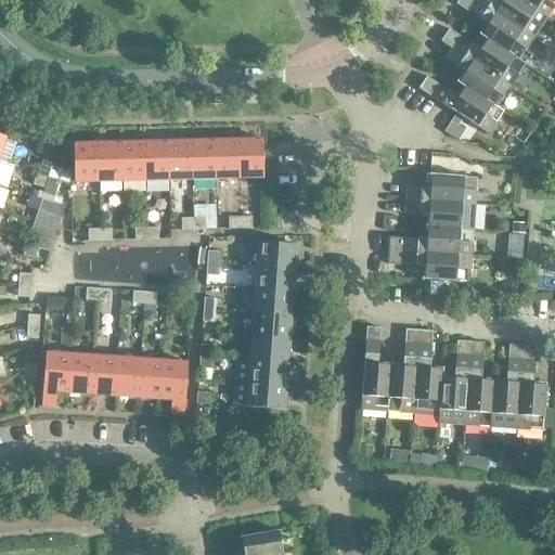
[(532,39),(473,0),(455,0),(453,3),(486,25),(478,36),(485,40),(485,39),(518,61),(532,39)]
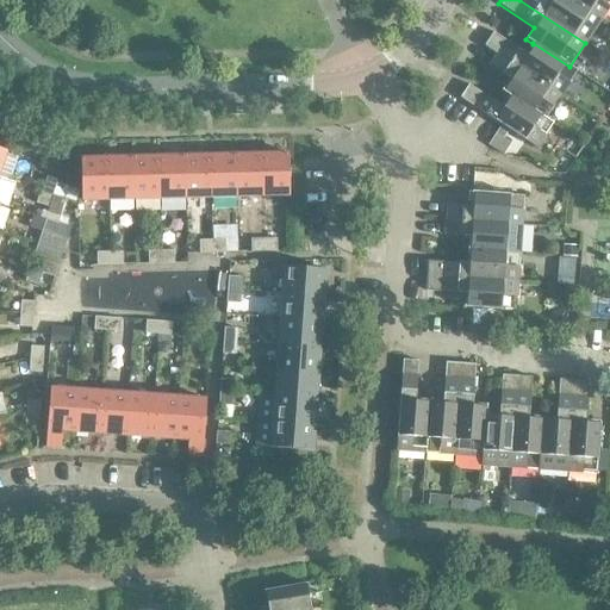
[(554,0),(552,4),(546,0),(520,0),(585,43),(601,19),(571,0),(554,0)]
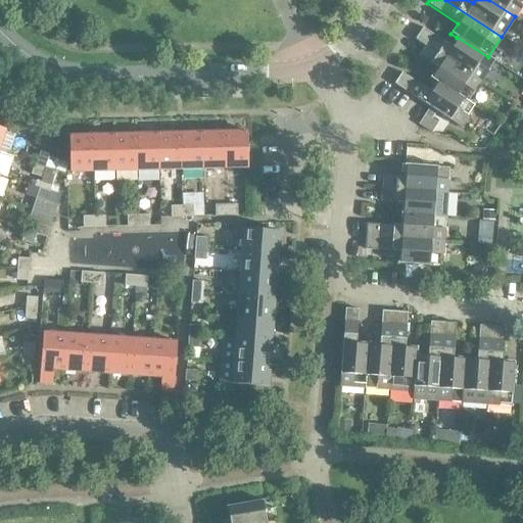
[(522,0),(489,0),(515,16),(522,3),(522,0)]
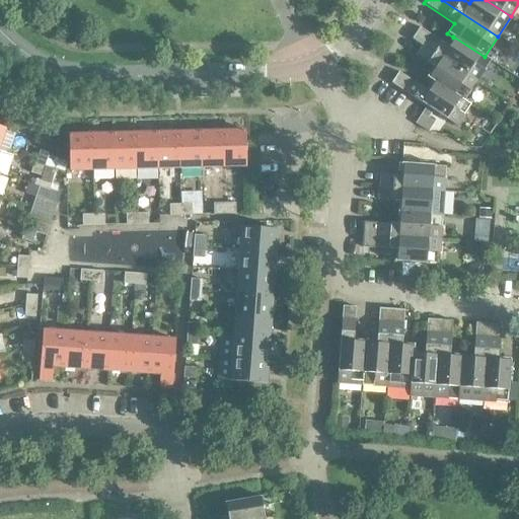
[(476,81),(491,61),(485,57),(453,36),(453,38),(447,47),(418,26),(410,38),(422,46),(422,45),(476,81)]
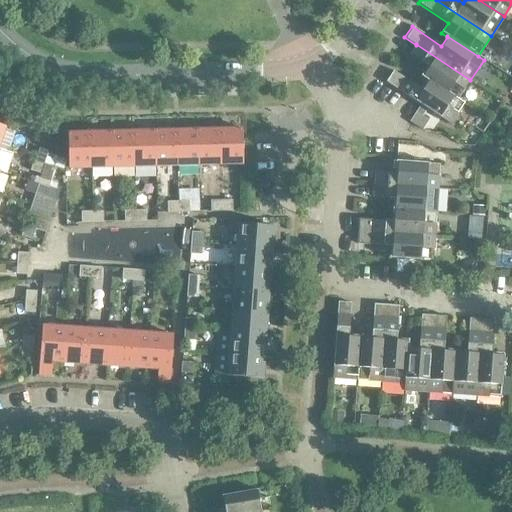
[(429,68),(422,78),(428,82),(428,81),(457,100),(458,100),(470,80),(416,44),(416,45),(409,55),(429,68)]
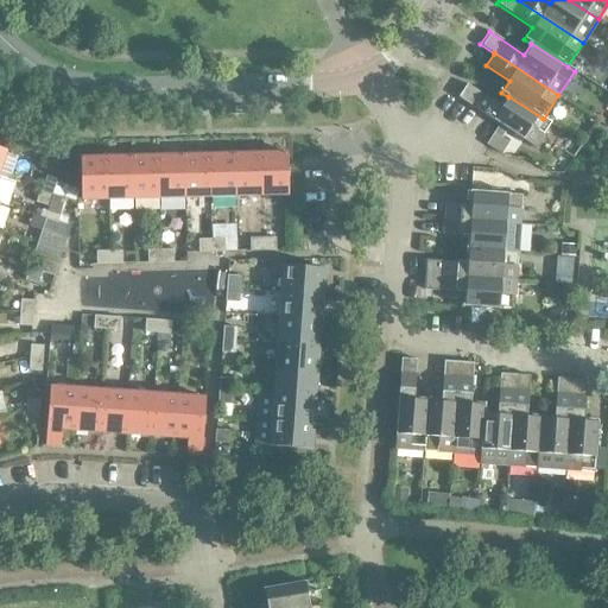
[(534,149),(551,124),(544,119),(543,119),(508,96),(508,97),(501,108),(467,84),(458,97),(499,125),(534,149)]
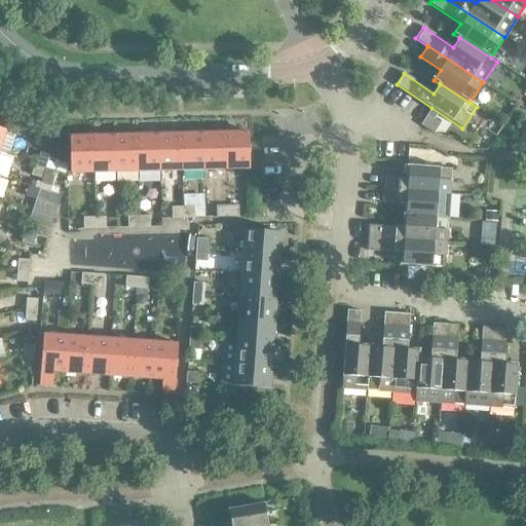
[(433,120),(438,112),(431,108),(420,125),(433,134),(439,124),(433,120)]
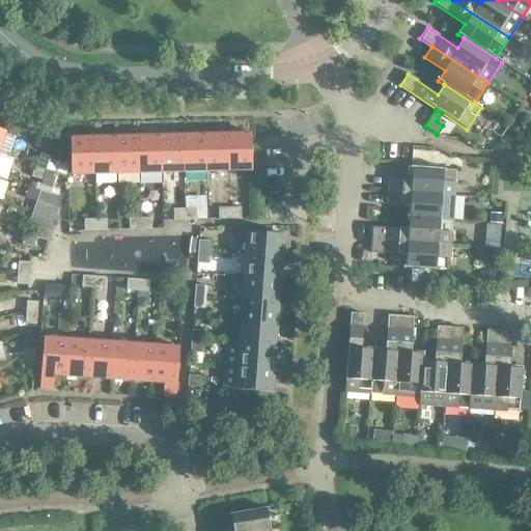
[(228,172),(251,171),(250,134),(227,135),(228,172)]
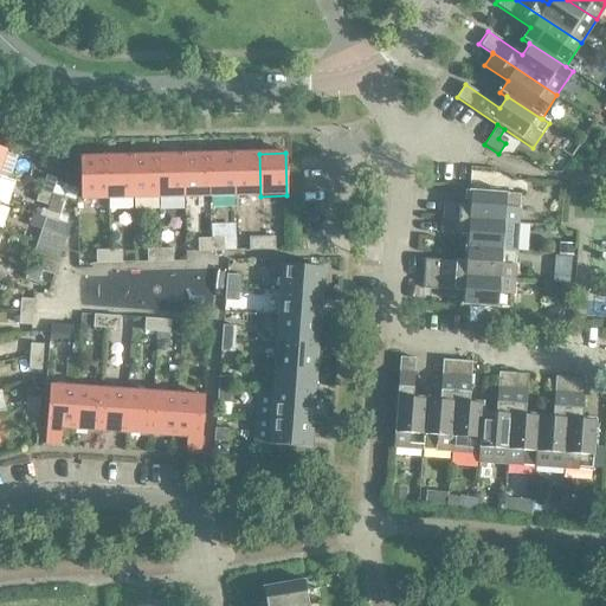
[(234,197),(234,154),(208,155),(210,198),(234,197)]
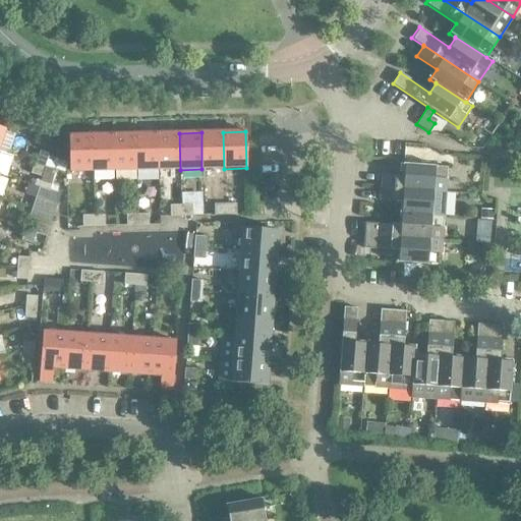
[(224,169),(223,132),(201,132),(201,169),(224,169)]
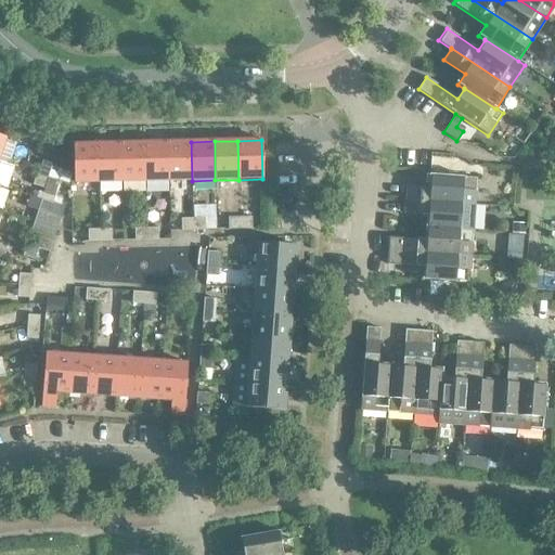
[(167,142),(144,143),(145,182),(168,181),(167,142)]
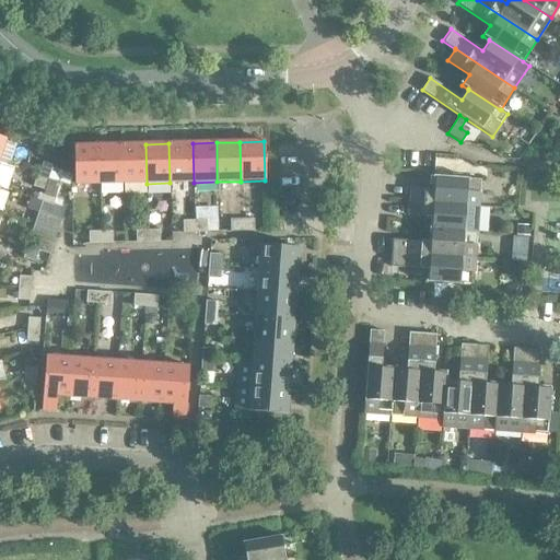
[(194,183),(193,143),(168,143),(170,183),(194,183)]
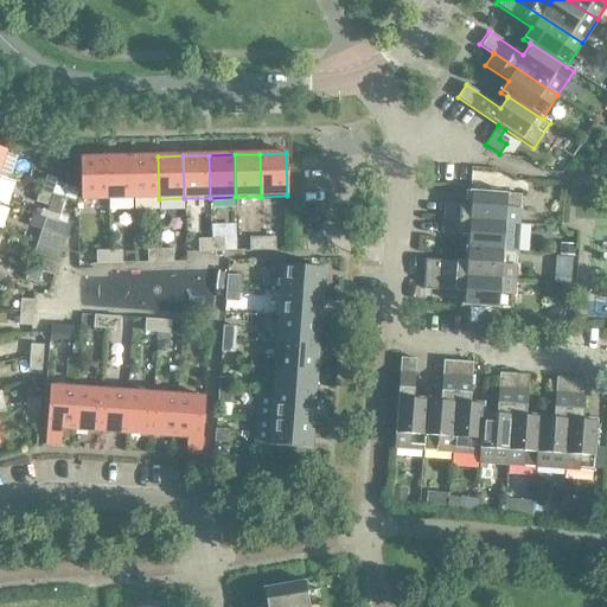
[(133,199),(132,157),(107,158),(107,200),(133,199)]
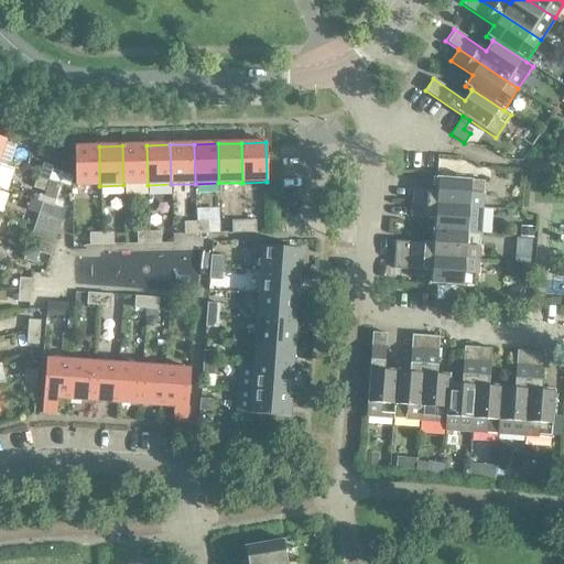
[(147,145),(122,145),(123,185),(148,185),(147,145)]
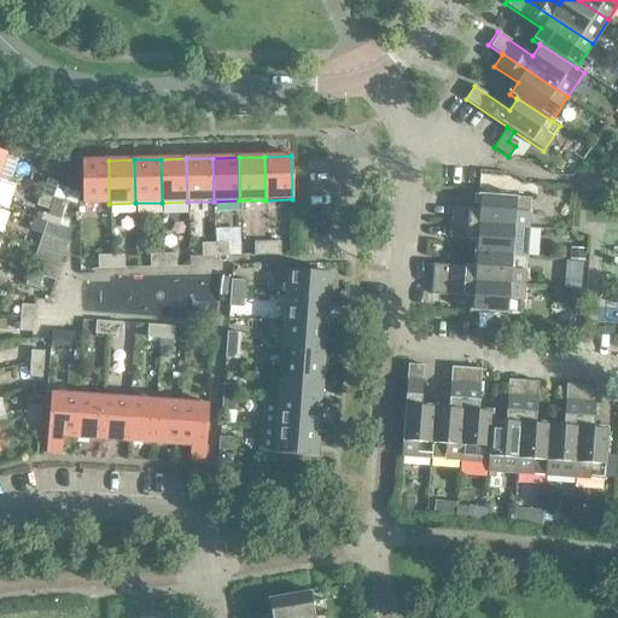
[(81,161),(82,204),(109,204),(109,161),(81,161)]
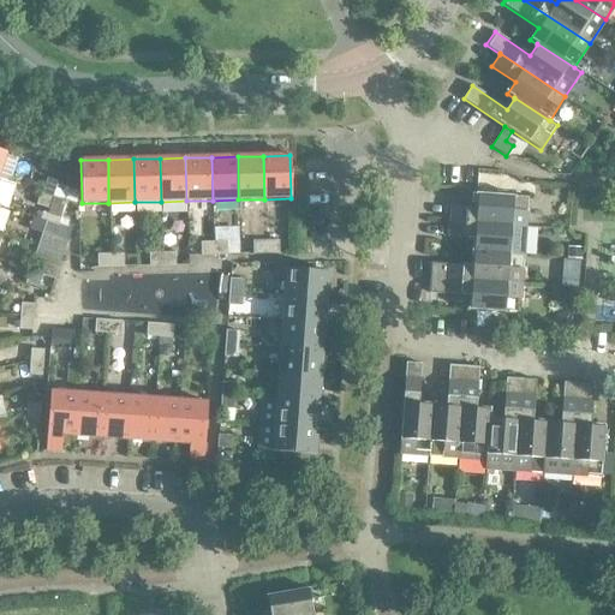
[(41,193),(53,197),(57,184),(45,180),(41,193)]
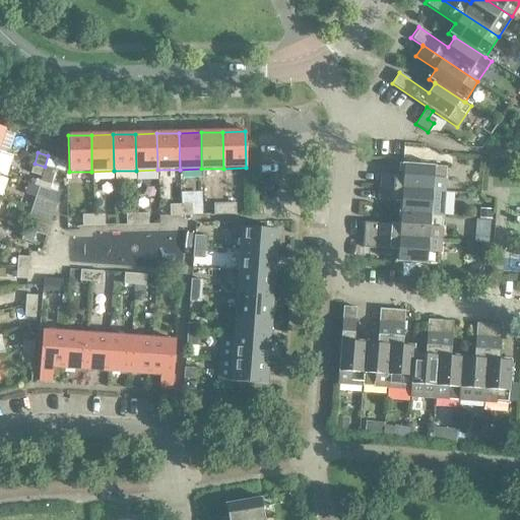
[(35,164),(31,174),(42,177),(41,181),(51,184),(56,170),(45,167),(35,164)]
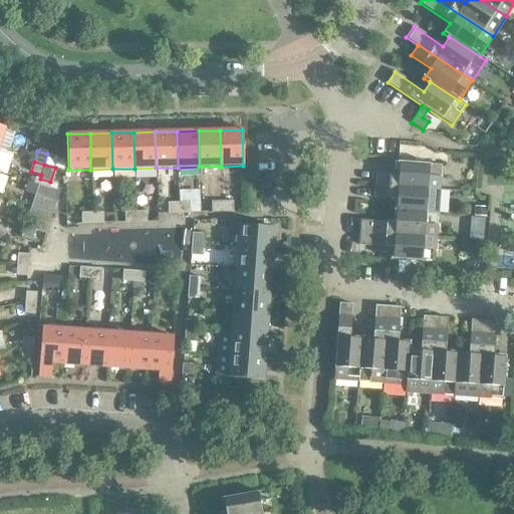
[(399,174),(376,173),(375,185),(440,190),(441,165),(400,162),(399,174)]
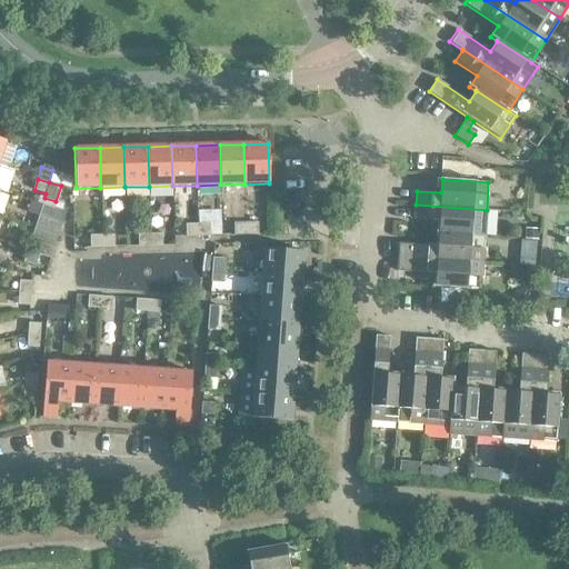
[(31,201),(27,212),(39,217),(62,225),(66,212),(55,209),(43,205),(31,201)]
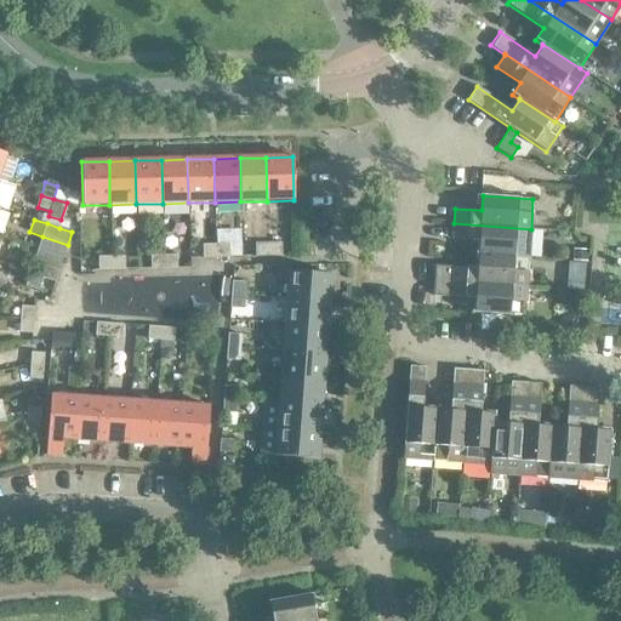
[(453,239),(479,240),(478,255),(529,258),(531,229),(454,223),(453,239)]
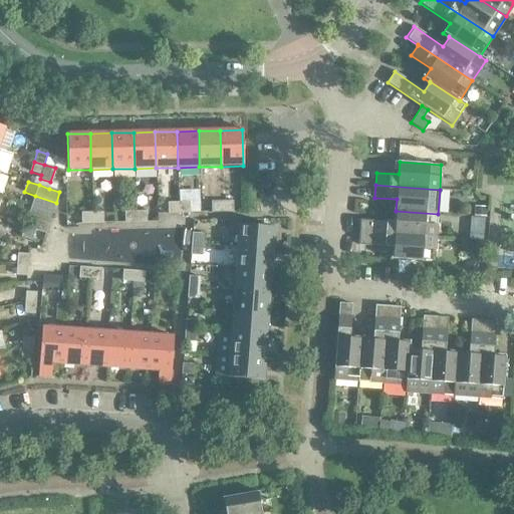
[(222,213),(221,202),(211,202),(211,213),(222,213)]
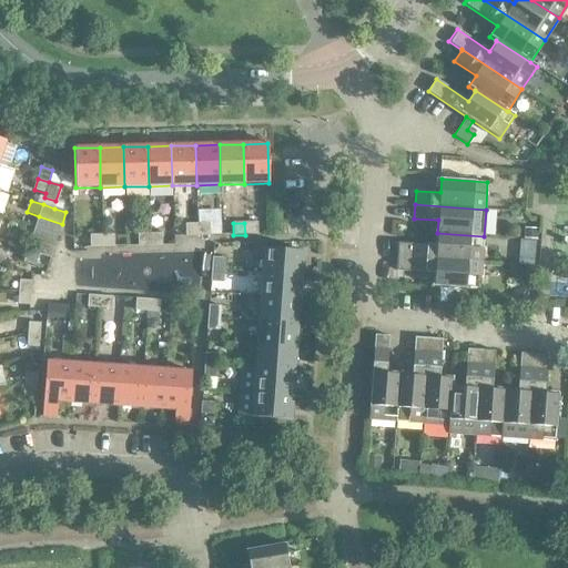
[(256,223),(244,223),(245,235),(256,235),(256,223)]
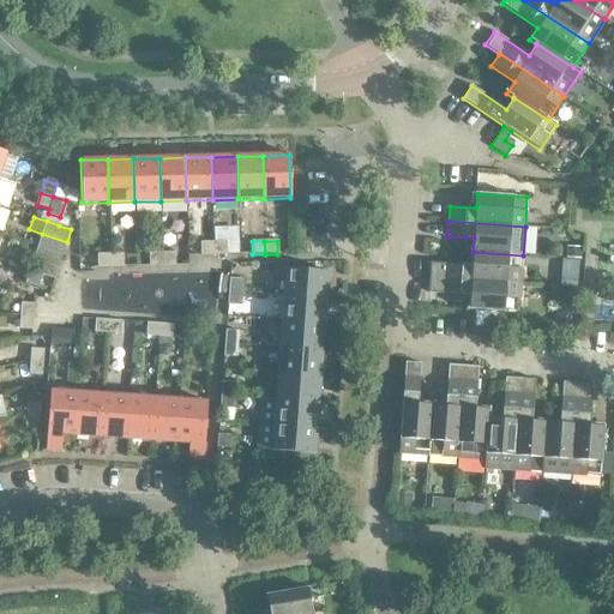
[(214,256),(214,242),(200,242),(202,256),(214,256)]
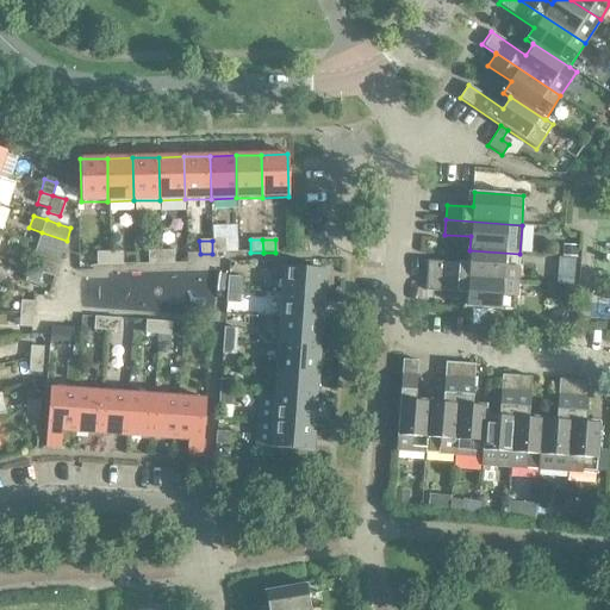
[(225,241),(212,241),(212,254),(225,254),(225,241)]
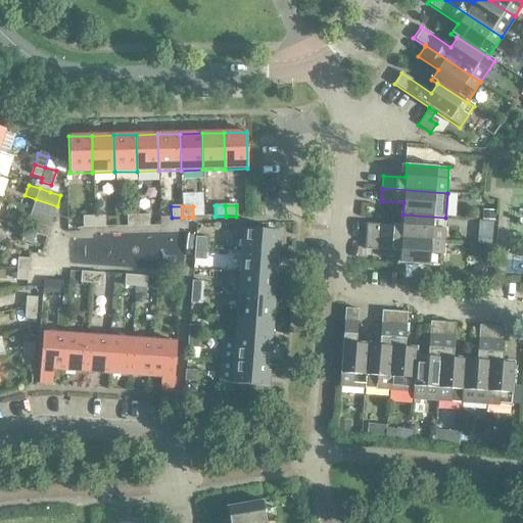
[(484,210),(483,220),(495,220),(495,210),(484,210)]
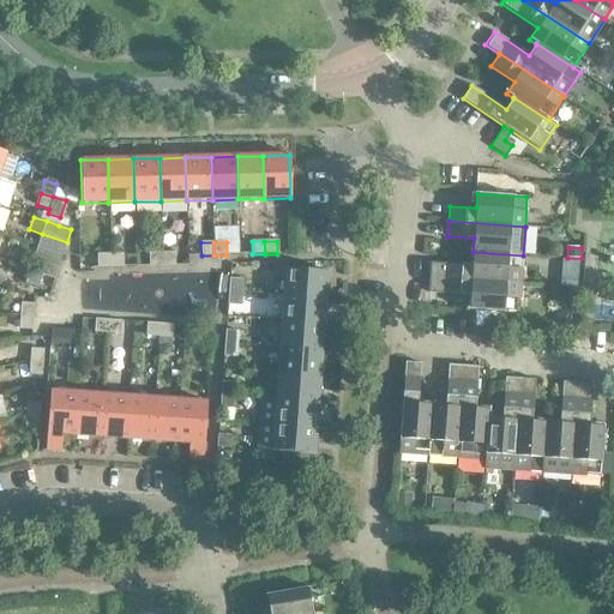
[(473,265),(429,263),(429,277),(521,284),(523,256),(473,252),(473,265)]
